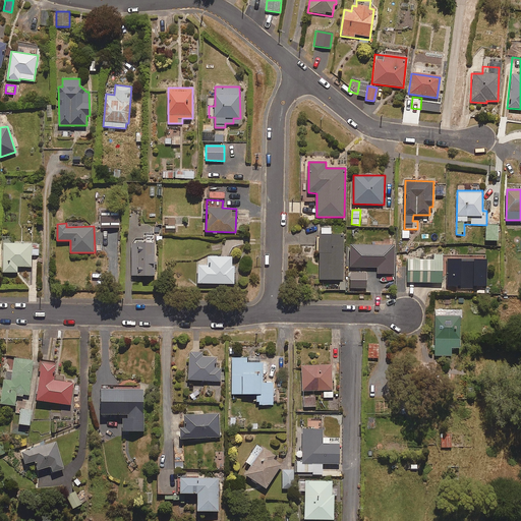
[(499,240),(499,225),(486,225),(486,240),(499,240)]
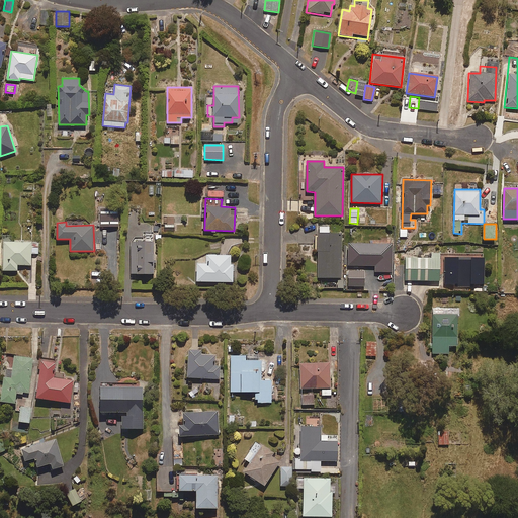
[(342,234),(329,233),(329,227),(319,227),(318,277),(342,277),(342,234)]
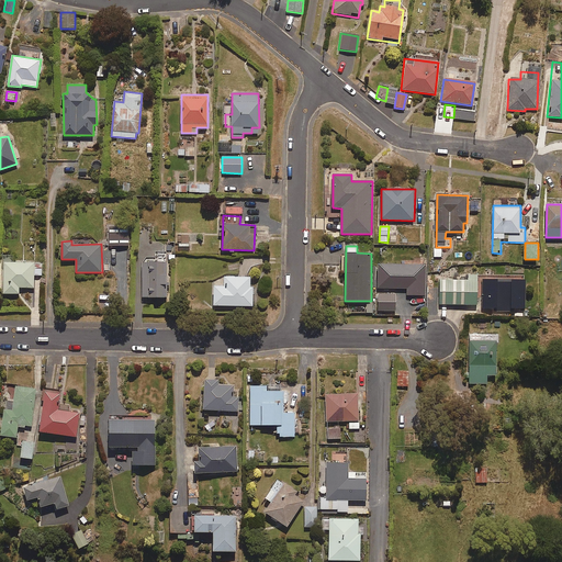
[(441,259),(442,248),(433,248),(433,258),(441,259)]
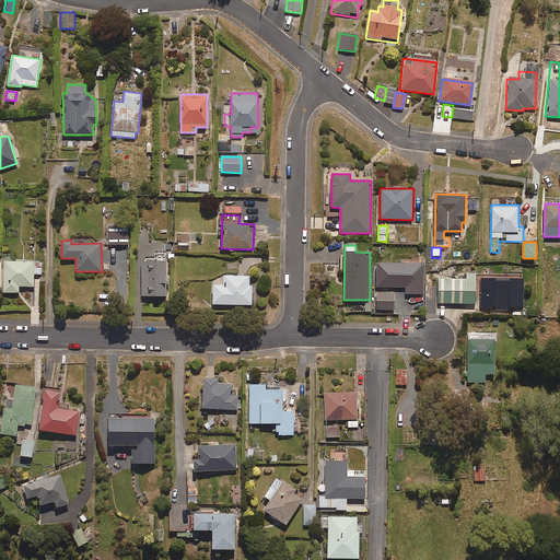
[(141,295),(165,296),(166,249),(154,249),(154,256),(147,256),(142,260),(141,295)]
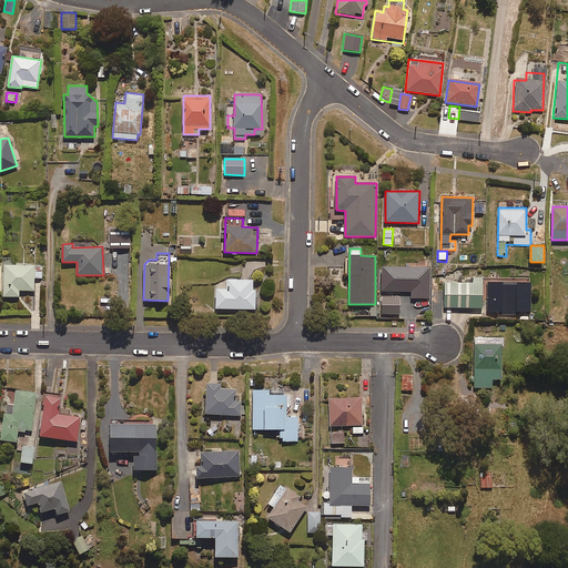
[(42,279),(42,265),(3,265),(3,296),(19,296),(19,291),(34,291),(34,279),(42,279)]
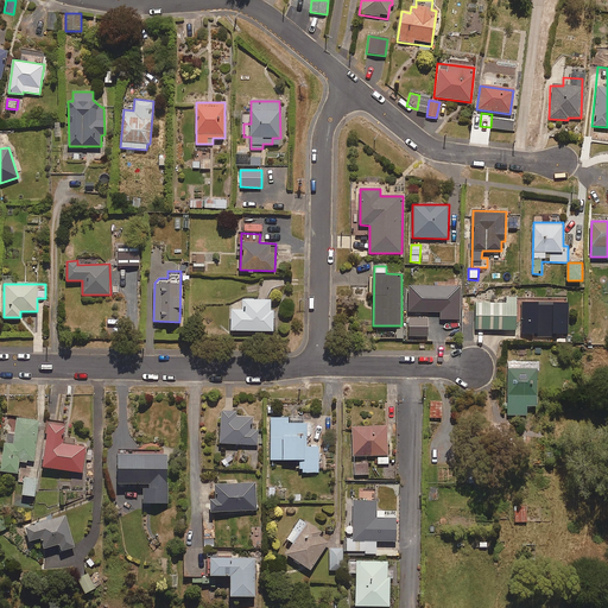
[(139,316),(140,290),(128,290),(128,316),(139,316)]
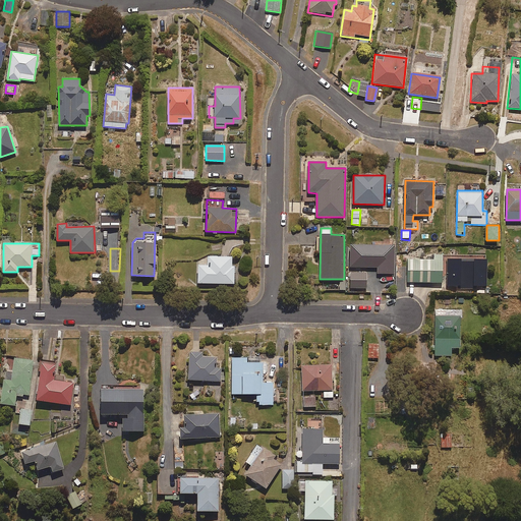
[(408,282),(444,282),(444,259),(444,254),(433,254),(433,257),(408,258),(408,282)]
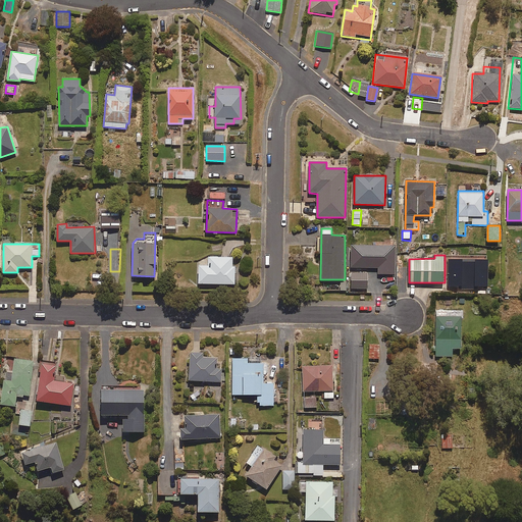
[(232,267),(233,257),(208,257),(208,265),(198,265),(198,283),(235,284),(236,267),(232,267)]
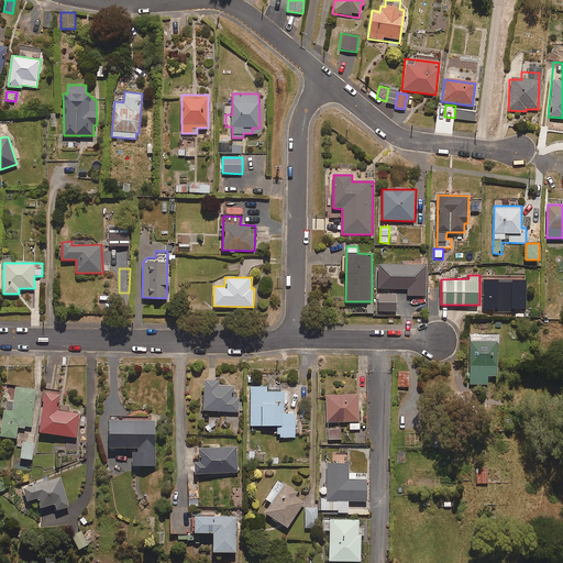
[(484,280),(485,308),(499,308),(499,312),(515,312),(515,308),(527,307),(527,279),(484,280)]
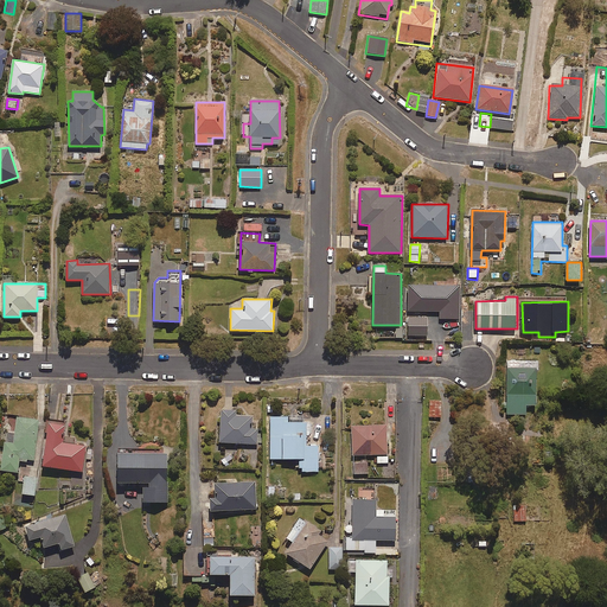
[(537,406),(537,360),(508,360),(508,415),(526,415),(526,406),(537,406)]
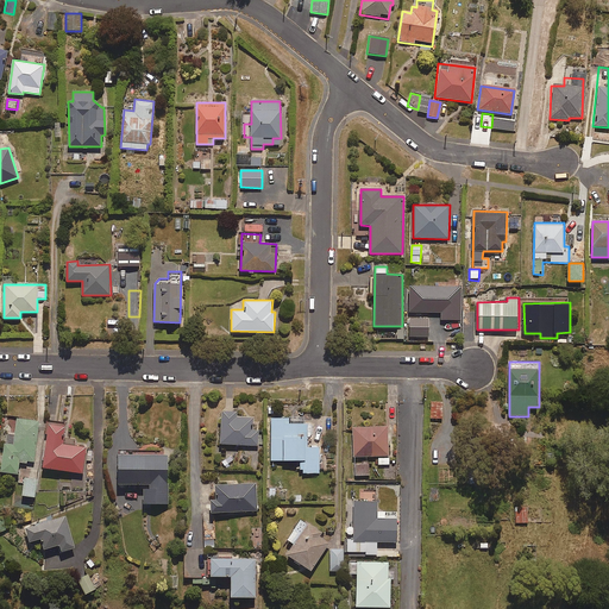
[(443,419),(443,402),(432,402),(431,418),(443,419)]
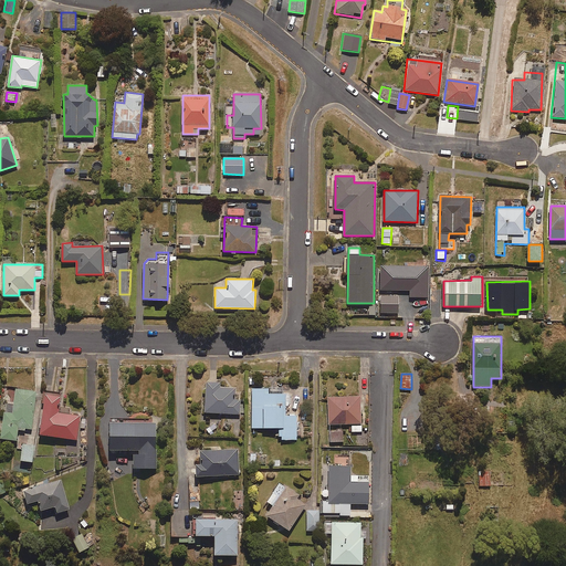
[(221,388),(221,383),(207,381),(205,412),(240,415),(241,399),(234,399),(236,388),(221,388)]
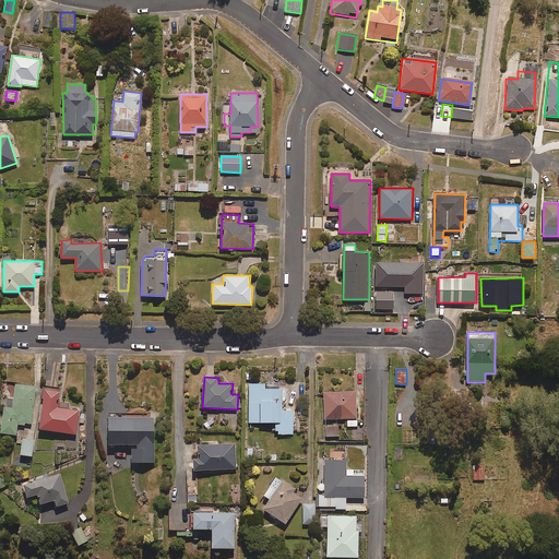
[(293,411),(283,411),(282,382),(249,383),(249,424),(275,423),(276,435),(294,435),(293,411)]
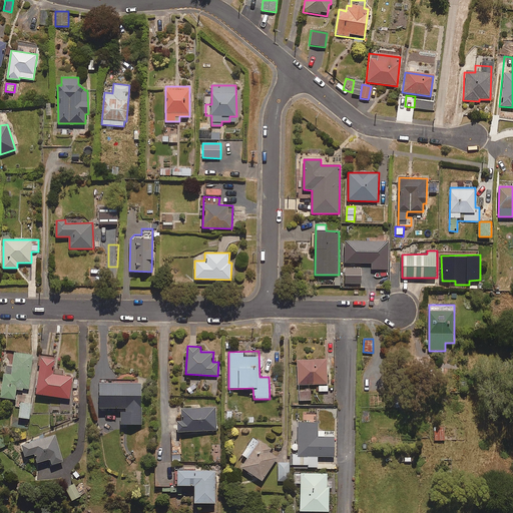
[(29,390),(33,355),(14,353),(11,375),(3,374),(1,398),(15,400),(17,389),(29,390)]
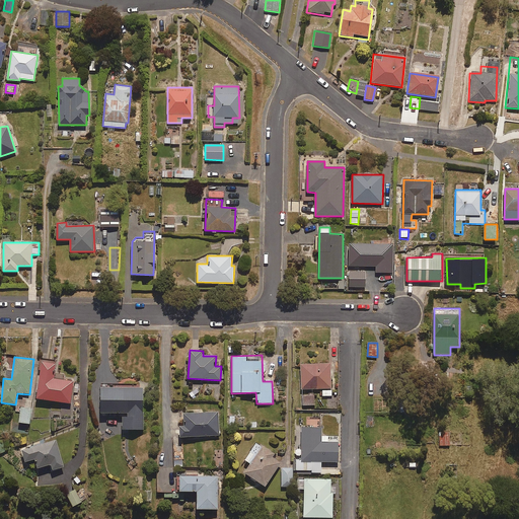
[(54,378),(56,361),(42,359),(36,398),(70,403),(73,381),(54,378)]
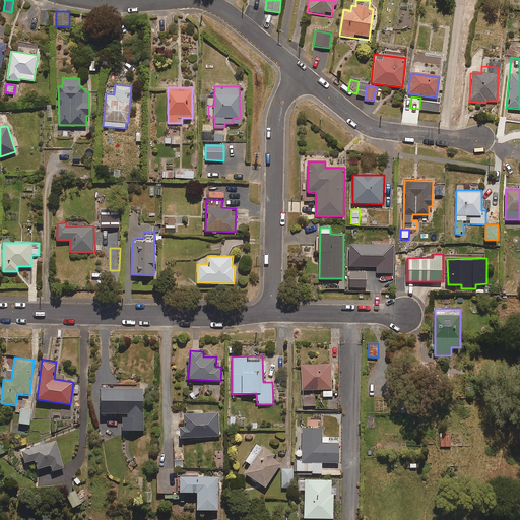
[(332,397),(332,364),(301,365),(302,390),(323,390),(323,397),(332,397)]
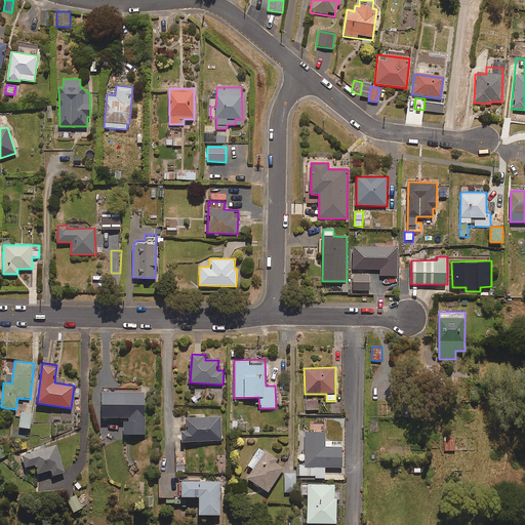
[(145,435),(145,392),(103,393),(103,417),(129,417),(129,421),(124,421),(124,435),(145,435)]
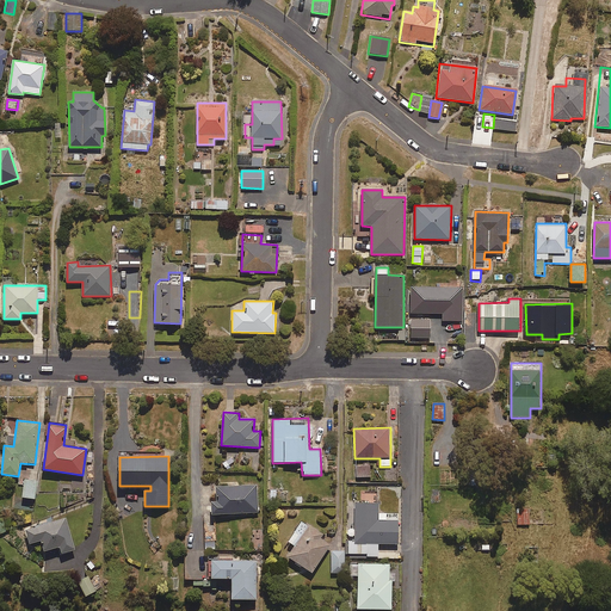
[(357,477),(370,476),(370,466),(357,466),(357,477)]
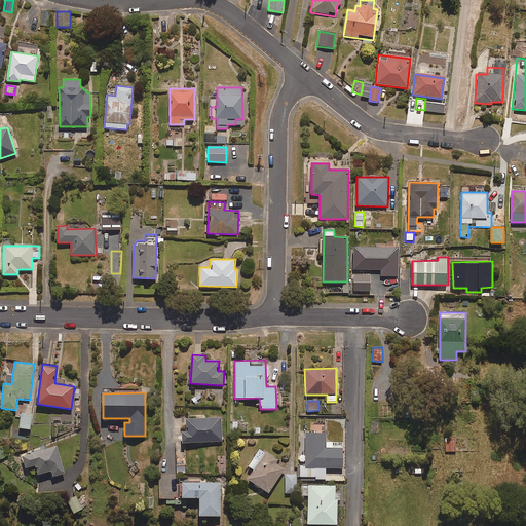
[(414,418),(414,408),(405,408),(405,418),(414,418)]
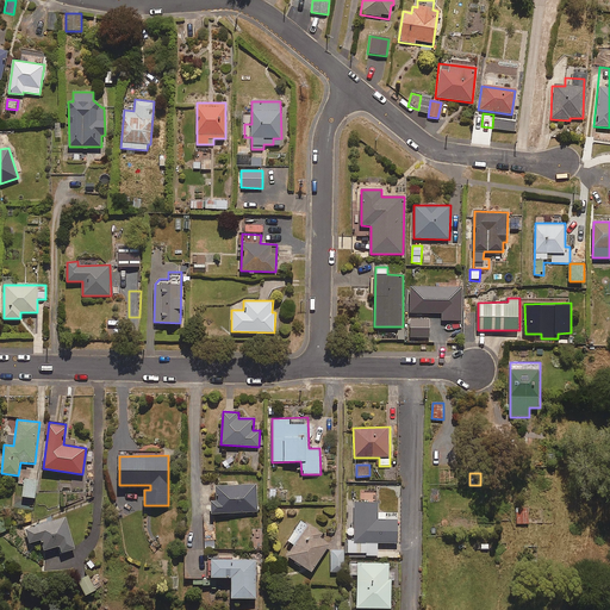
[(36,498),(37,480),(24,479),(23,497),(36,498)]
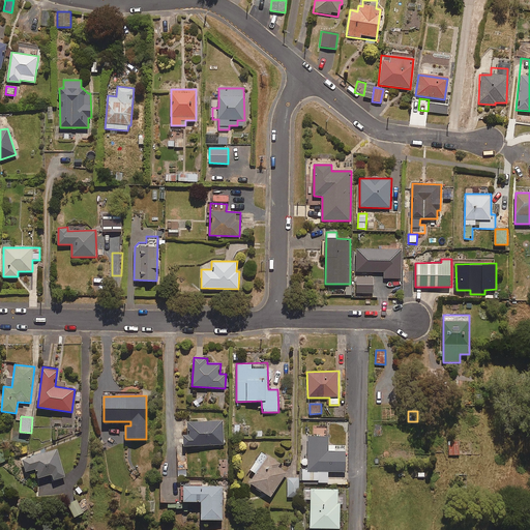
[(185,446),(224,444),(223,420),(187,422),(188,435),(185,436),(185,446)]
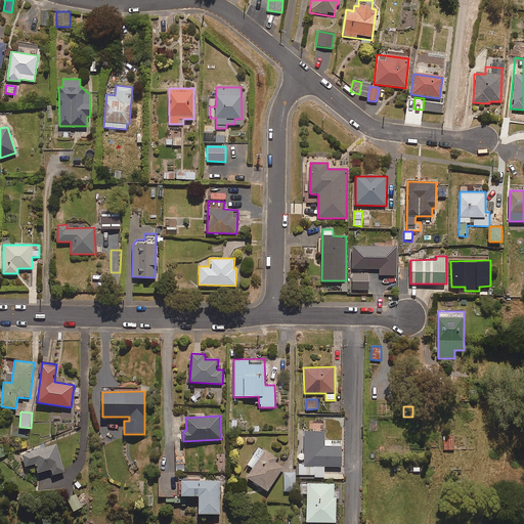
[(324,440),(324,423),(310,423),(310,430),(305,430),(305,465),(299,465),(299,475),(314,475),(314,477),(324,477),(324,467),(342,467),(342,447),(331,446),(332,440),(324,440)]
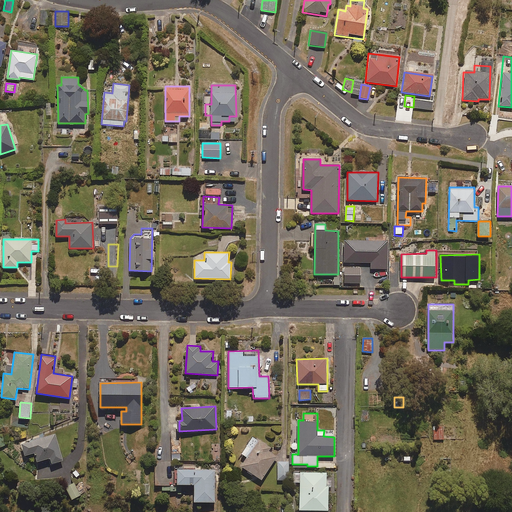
[(444,439),(443,426),(433,427),(434,440),(444,439)]
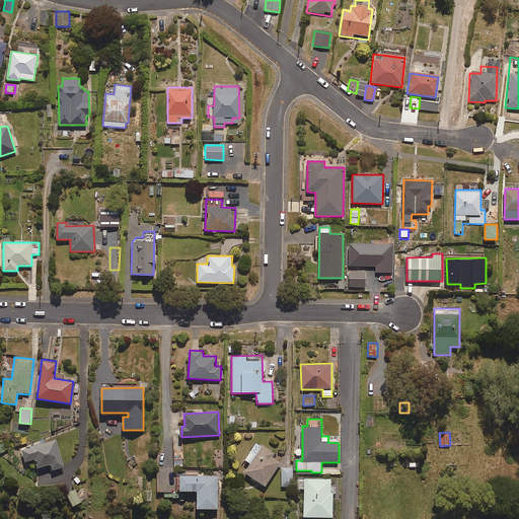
[(56,440),(44,444),(43,442),(21,448),(25,462),(34,459),(38,468),(51,464),(52,470),(64,467),(56,440)]
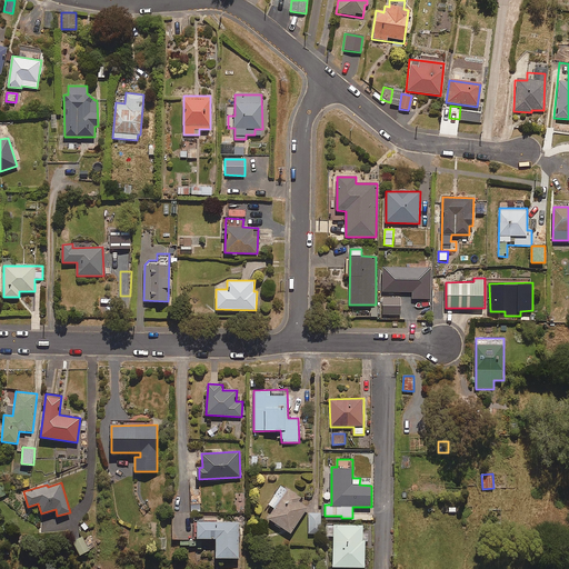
[(298,501),(301,497),(282,485),(269,505),(273,508),(267,518),(291,533),(308,507),(298,501)]
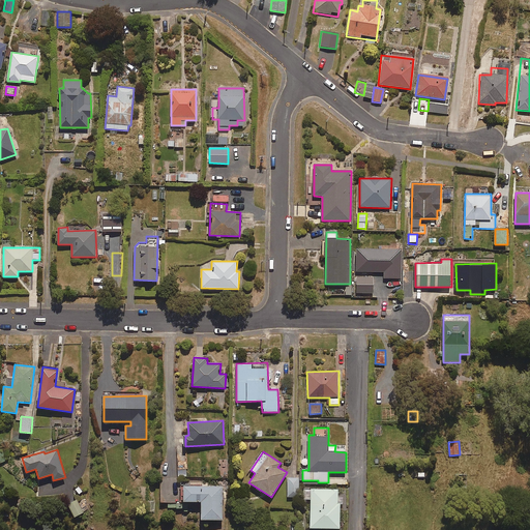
[(288,497),(299,497),(299,478),(288,478),(288,497)]
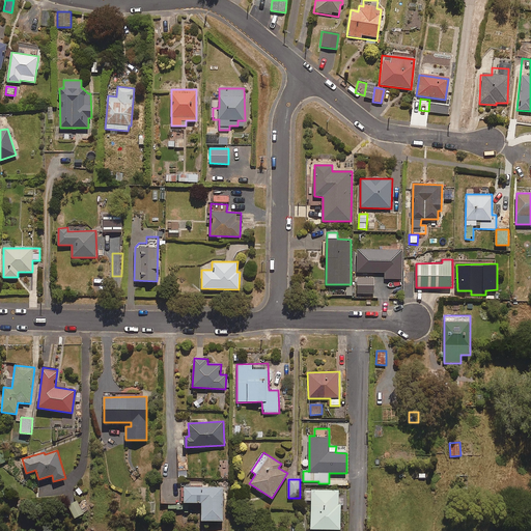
[(223,521),(223,487),(185,487),(185,503),(202,503),(202,521),(223,521)]
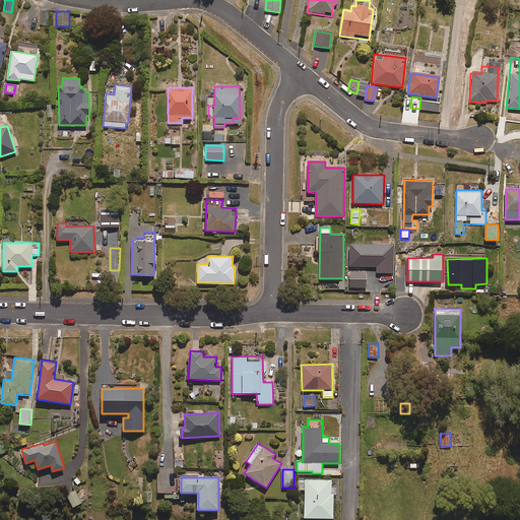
[(333,519),(333,480),(299,480),(298,485),(305,485),(305,518),(333,519)]
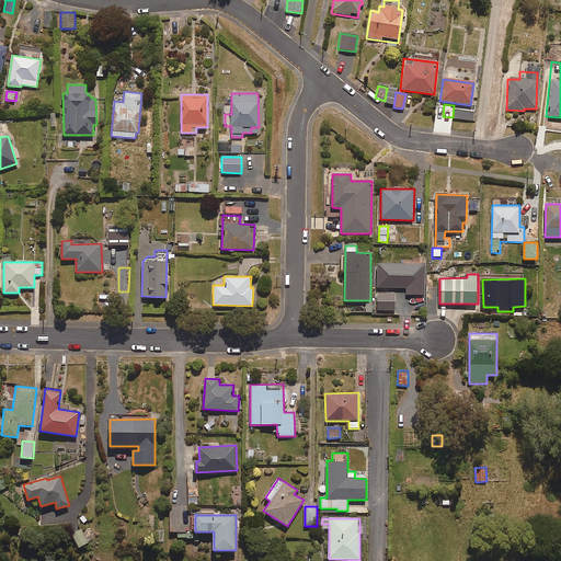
[(89,542),(79,524),(69,528),(79,548),(89,542)]
